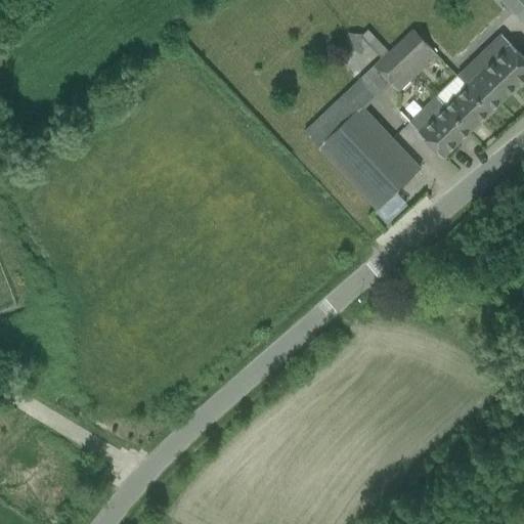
[(523,0),(500,0),(514,13),(523,2),(523,0)]
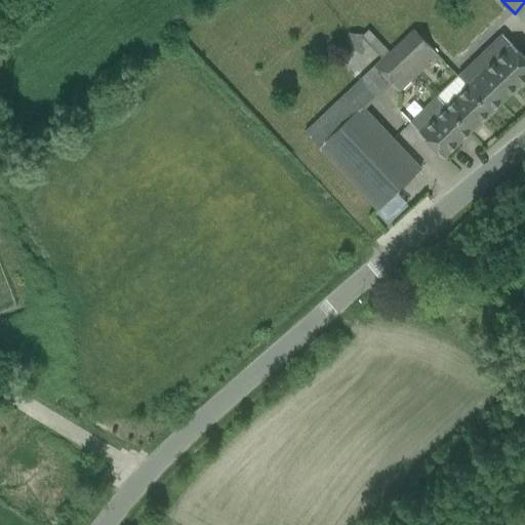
[(362,35),(362,37),(363,37),(362,46),(368,46),(369,45),(381,58),(388,52),(367,30),(362,35)]
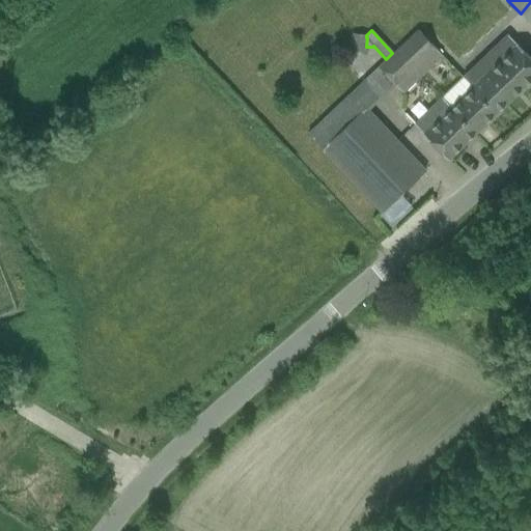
[(386,59),(376,67),(392,83),(431,47),(416,30),(392,53),(386,59)]
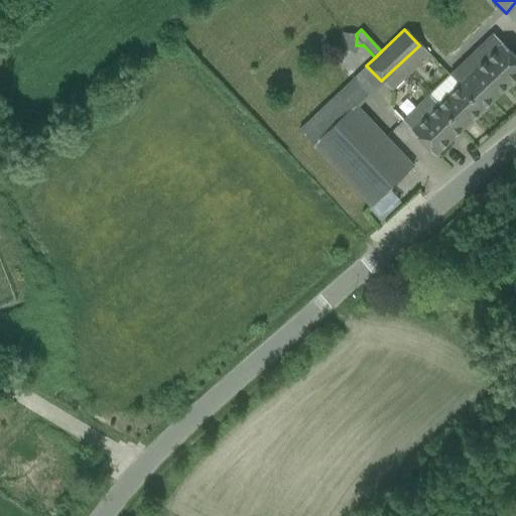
[(341,34),(340,49),(356,50),(356,47),(356,45),(357,36),(356,36),(341,34)]
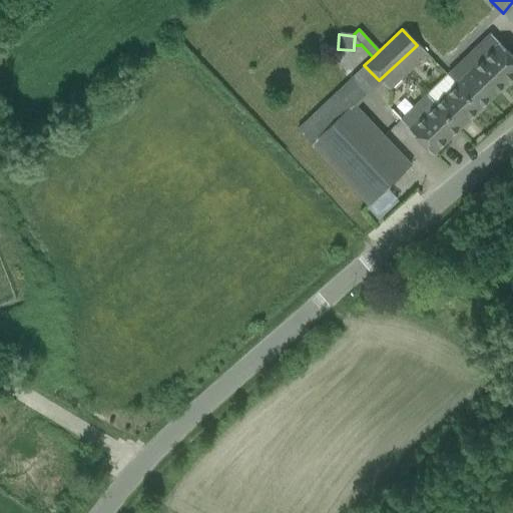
[(490,34),(447,75),(448,76),(455,83),(455,84),(463,93),(473,83),(489,99),(512,76),(512,57),(498,42),(490,34)]
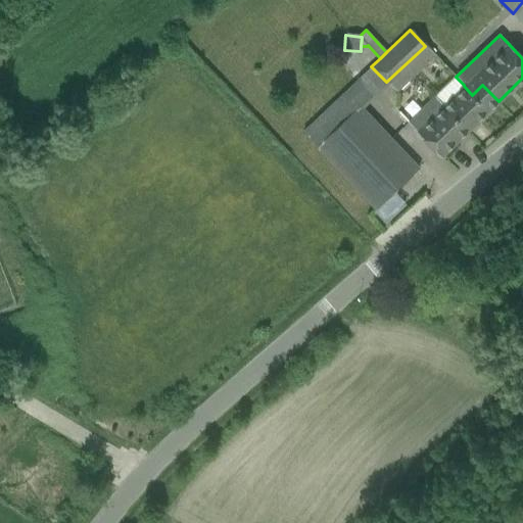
[(435,96),(434,96),(468,131),(498,101),(482,85),(472,95),(464,86),(443,104),(435,96)]
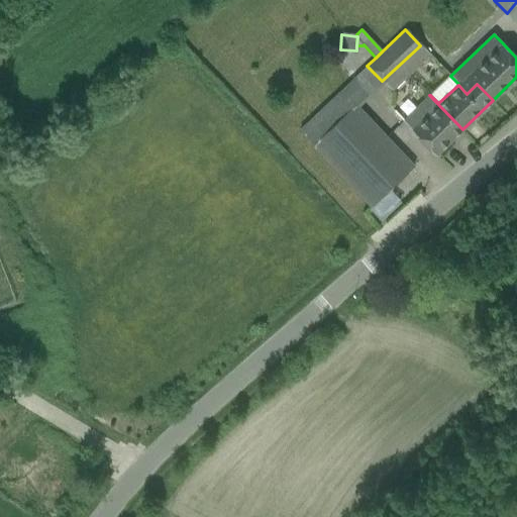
[(299,129),(357,192),(372,206),(414,166),(342,89),(299,129)]
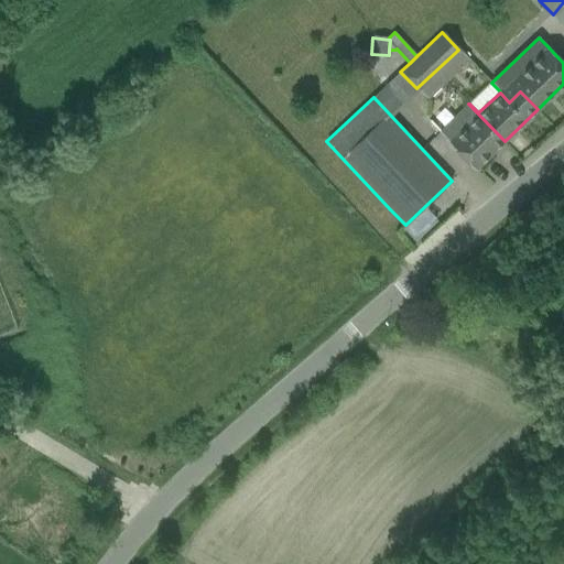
[(505,141),(468,104),(440,132),(476,170),(505,141)]
